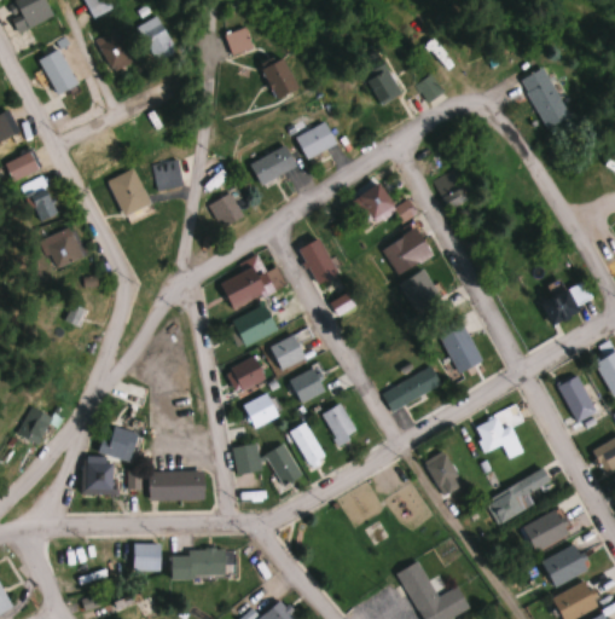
[(10,0),(15,28),(51,22),(46,0),(10,0)]
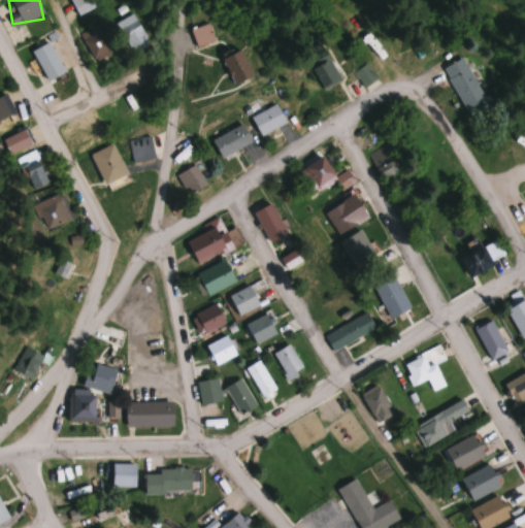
[(96,6),(93,0),(72,0),(79,14),(96,6)]
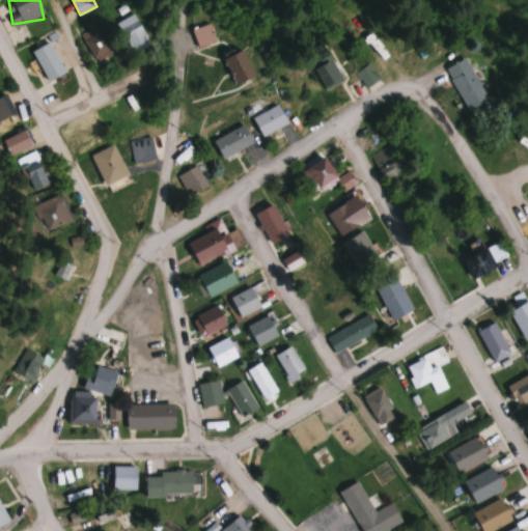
[(147,35),(133,12),(116,23),(131,46),(147,35)]
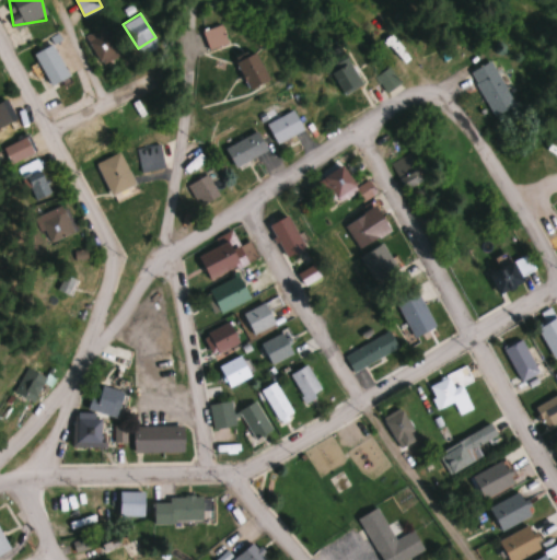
[(211,50),(230,43),(222,24),(204,32),(211,50)]
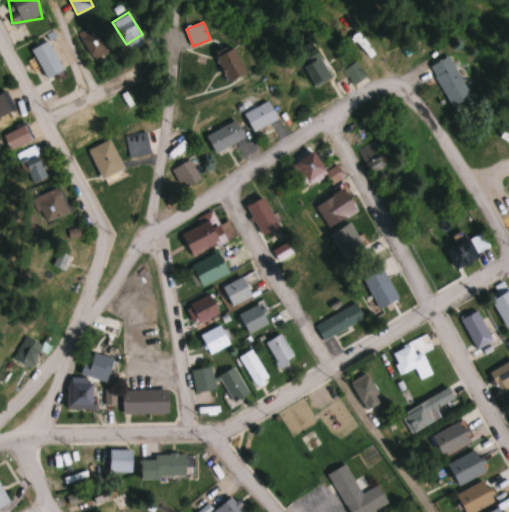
[(80,32),(93,58),(109,50),(96,24),(80,32)]
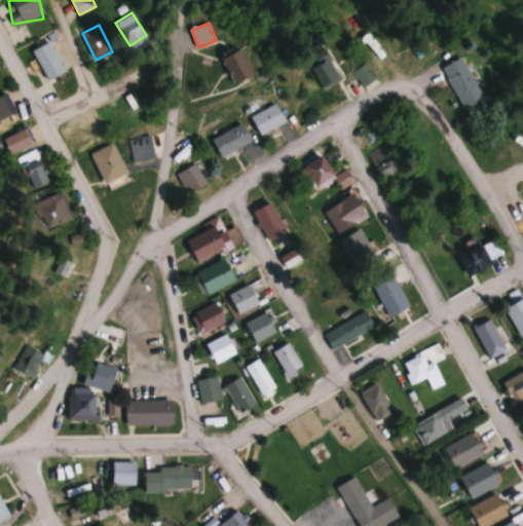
[(34,49),(49,79),(66,71),(51,41),(34,49)]
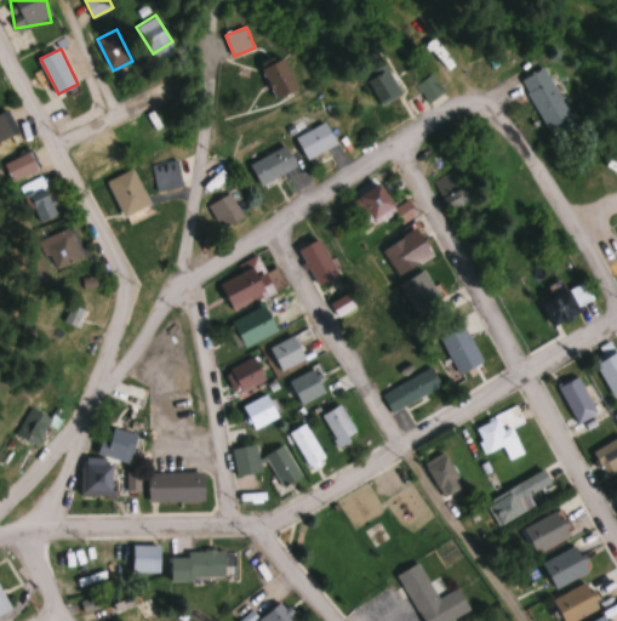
[(404,92),(380,53),(358,67),(383,106),(404,92)]
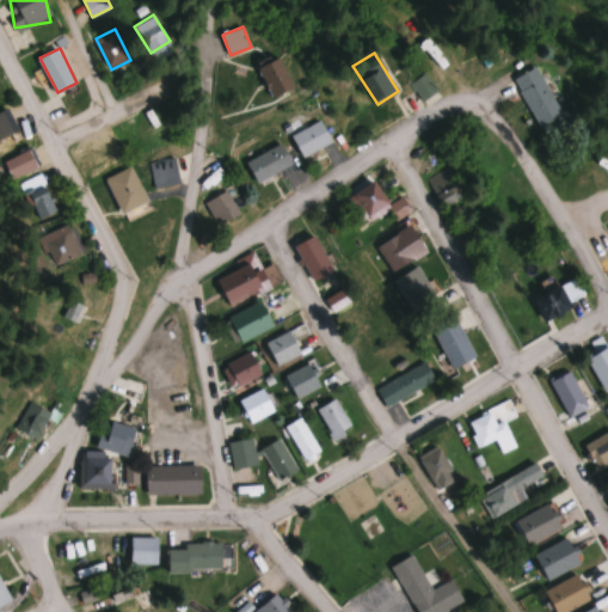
[(294,86),(278,54),(258,63),(274,96),(294,86)]
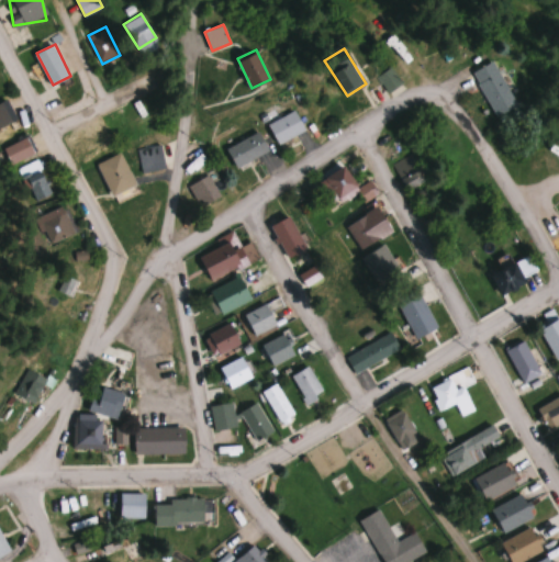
[(472,71),(496,117),(518,105),(495,59),(472,71)]
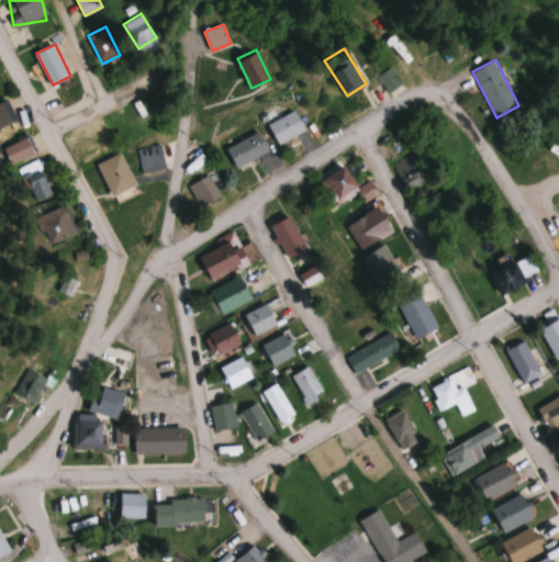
[(391,92),(403,81),(391,67),(379,78),(391,92)]
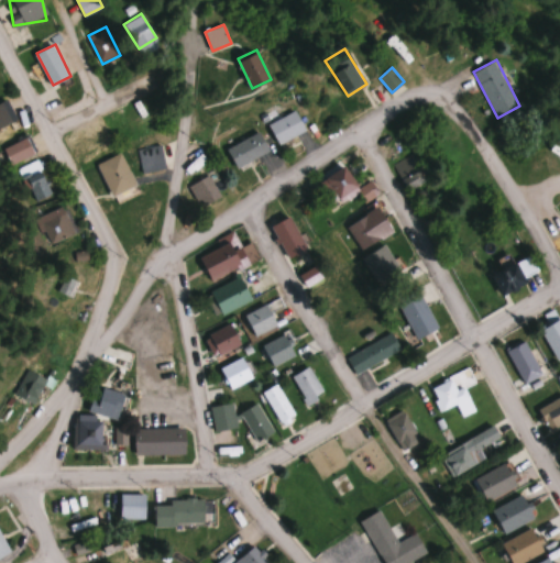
[(281,144),(307,130),(296,110),(270,124),(281,144)]
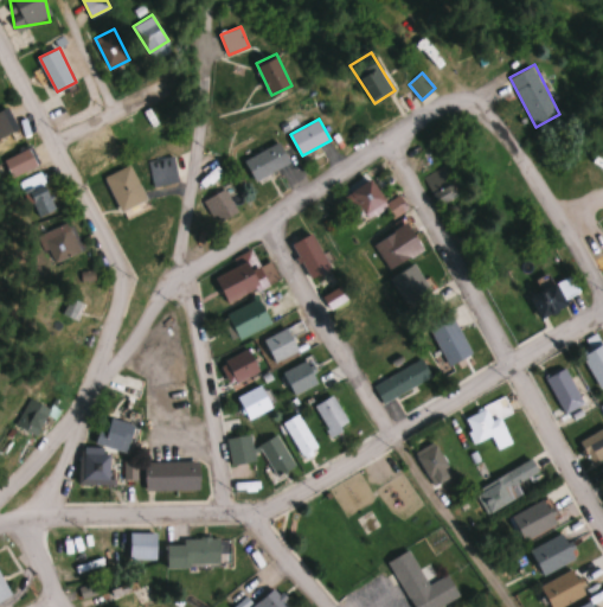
[(245,160),(256,180),(290,163),(281,142),(245,160)]
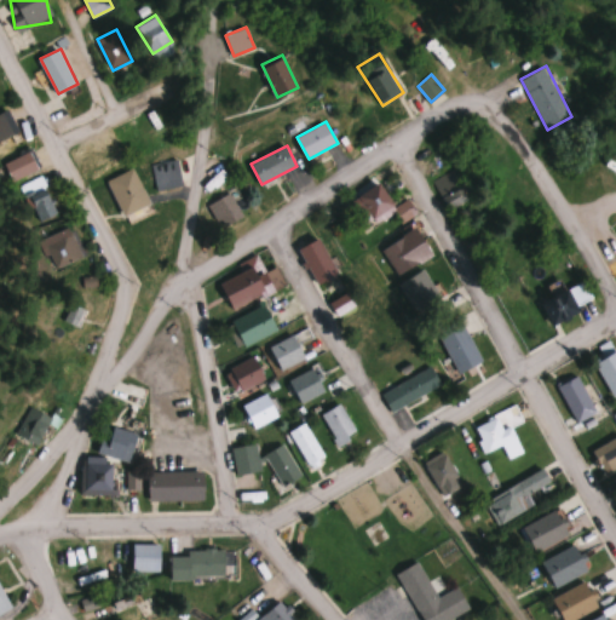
[(5,165),(15,182),(42,166),(33,148),(5,165)]
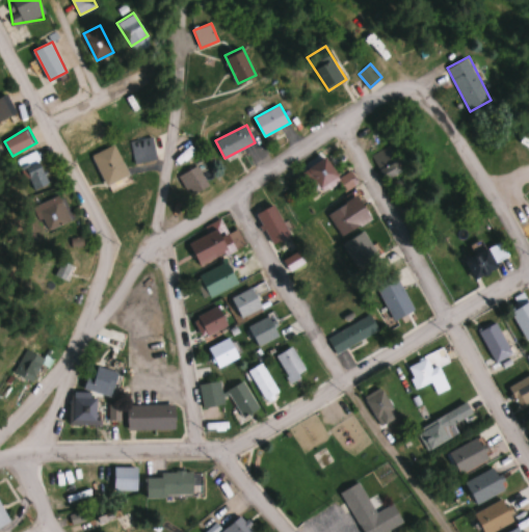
[(95,131),(102,145),(110,141),(103,127),(95,131)]
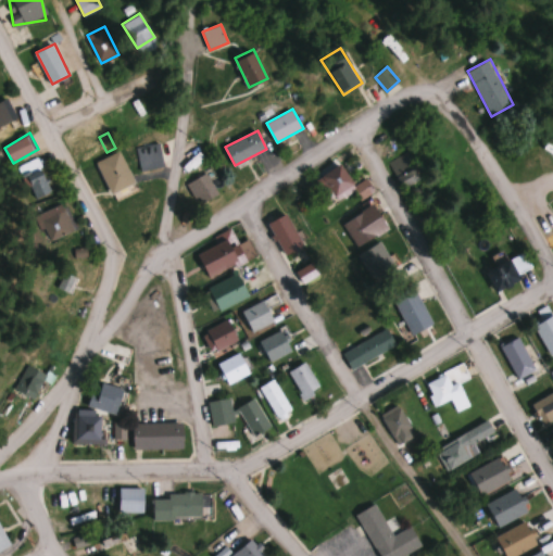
[(137,149),(142,172),(166,166),(160,143),(137,149)]
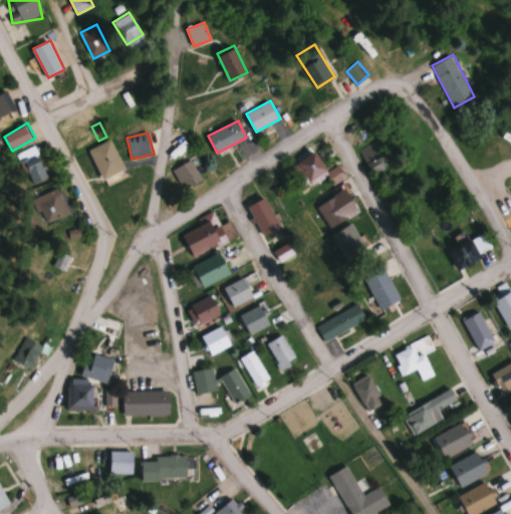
[(125,169),(111,140),(90,150),(103,179),(125,169)]
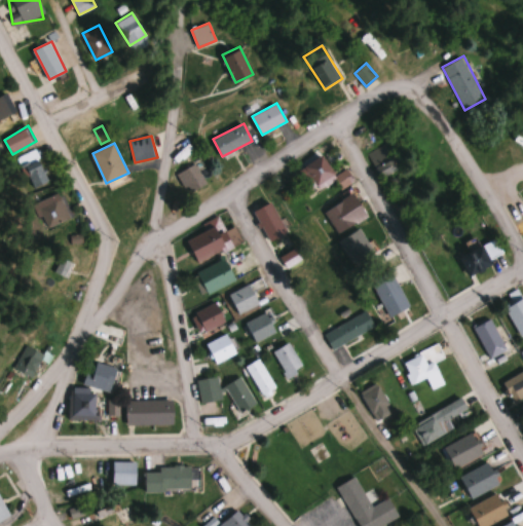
[(398,164),(394,145),(370,150),(375,171),(398,164)]
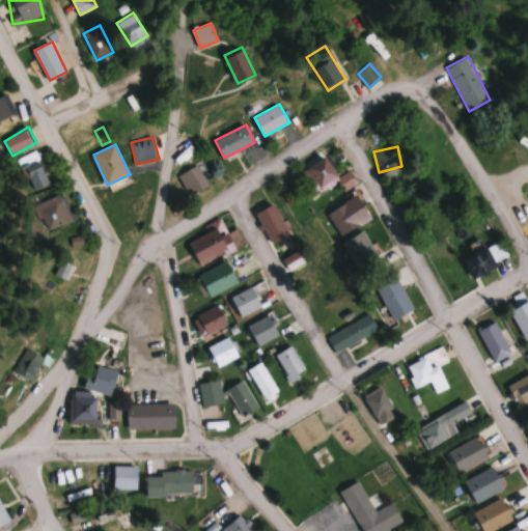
[(36,192),(51,186),(36,154),(22,160),(36,192)]
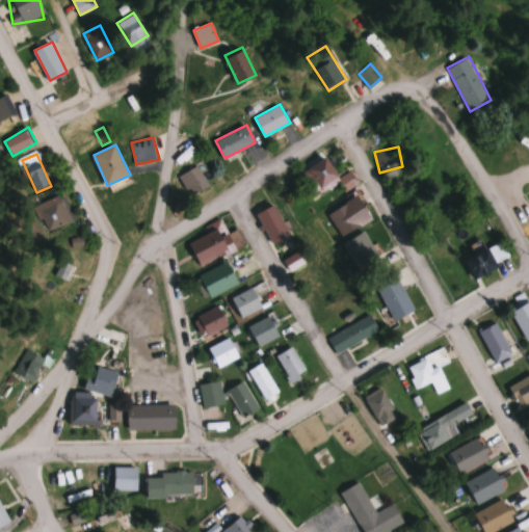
[(347,192),(361,184),(352,170),(341,179),(326,157),(303,171),(319,194),(340,182),(347,192)]
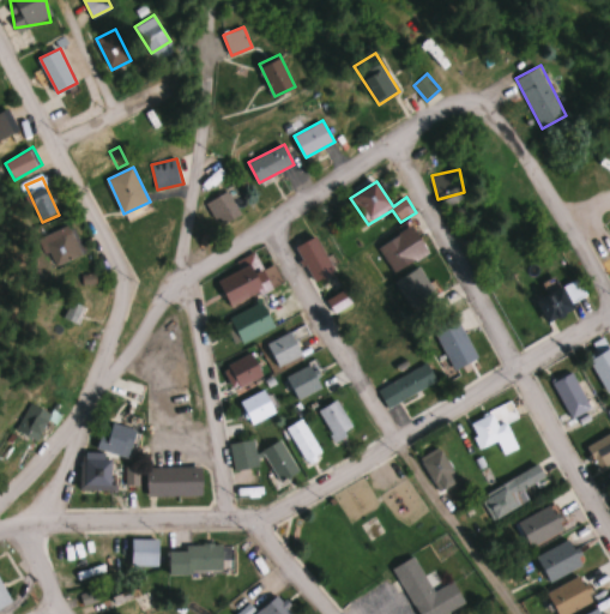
[(242,215),(229,191),(210,202),(222,224),(242,215)]
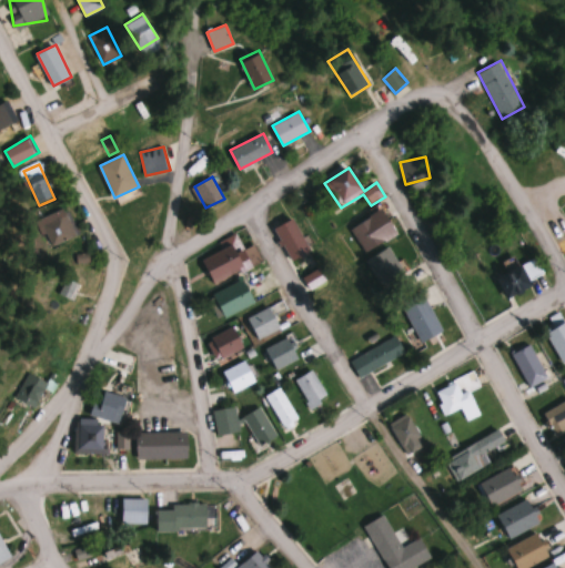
[(38,221),(51,247),(77,233),(63,208),(38,221)]
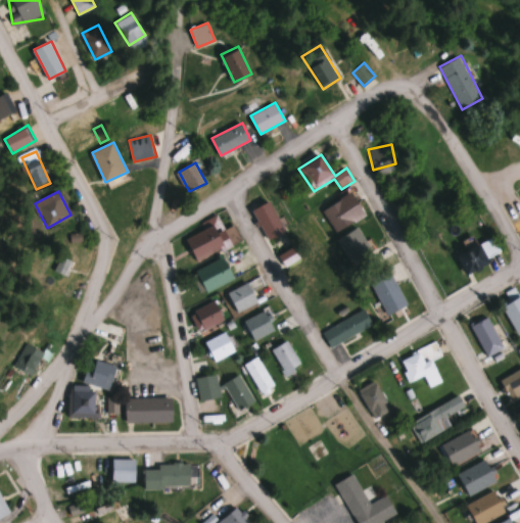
[(366,217),(353,193),(325,208),(336,231),(366,217)]
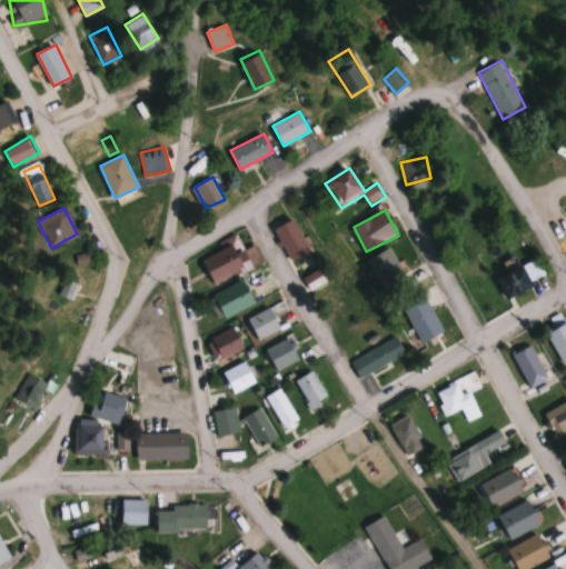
[(276,228),(293,260),(311,251),(294,218),(276,228)]
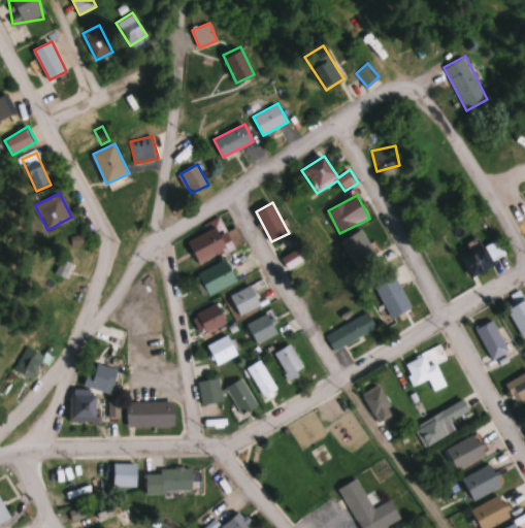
[(189,240),(198,262),(244,242),(238,228),(228,232),(221,217),(204,224),(208,231),(189,240)]
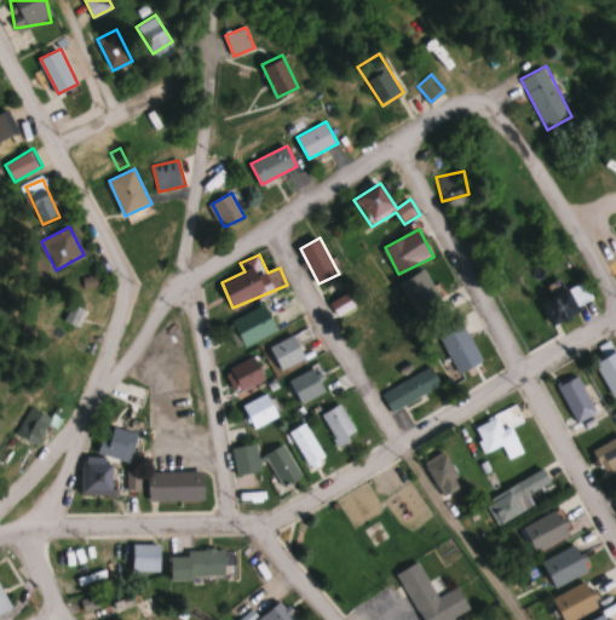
[(426,317),(447,300),(421,270),(401,287),(426,317)]
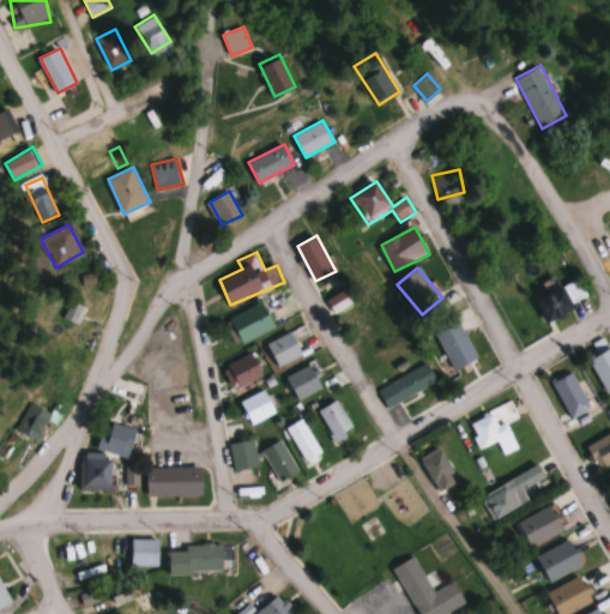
[(575,301),(585,295),(577,281),(568,287),(575,301)]
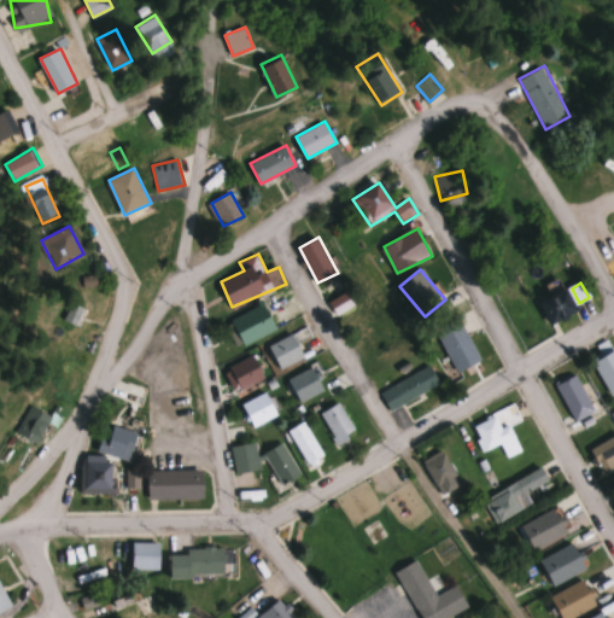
[(551,324),(579,312),(569,289),(541,301),(551,324)]
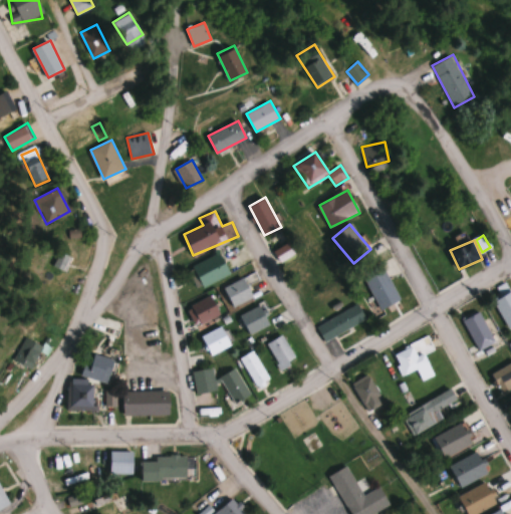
[(276,250),(281,260),(294,254),(289,244),(276,250)]
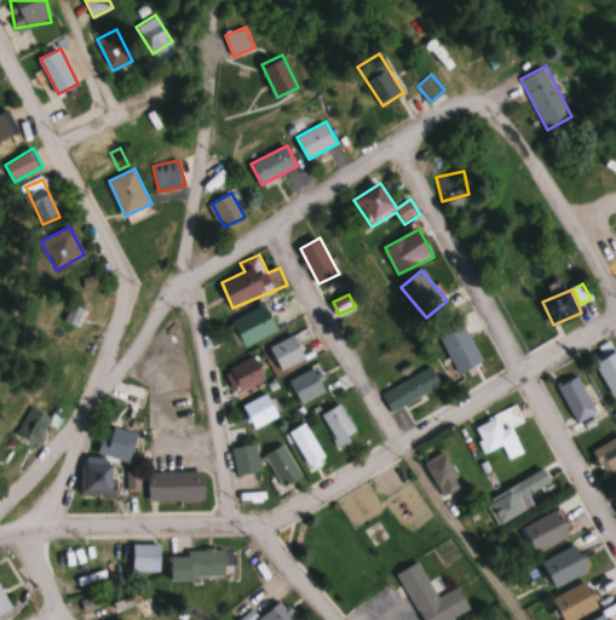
[(88,311),(67,300),(56,320),(79,331),(88,311)]
